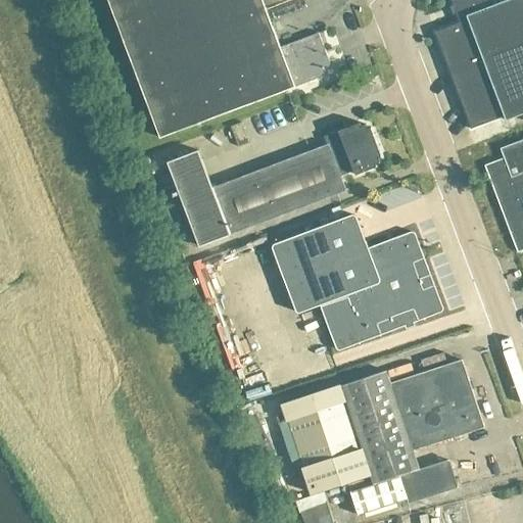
[(280,47),(263,0),(107,0),(160,138),(333,72),(319,33),(280,47)]
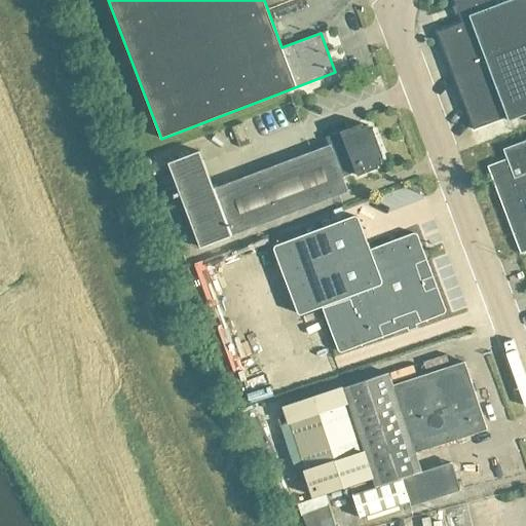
[(525,0),(510,0),(508,1),(498,4),(496,0),(453,0),(454,1),(462,22),(437,31),(451,70),(455,69),(461,84),(457,86),(474,129),(508,116),(509,120),(525,113),(525,0)]
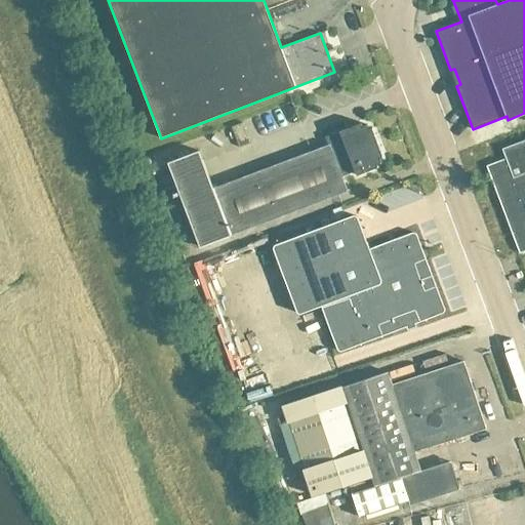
[(231,235),(348,191),(342,176),(356,171),(357,175),(378,167),(377,164),(382,162),(380,158),(384,157),(372,127),(370,128),(368,124),(363,125),(362,123),(356,125),(325,136),(328,145),(213,188),(199,151),(168,162),(200,247),(231,235)]
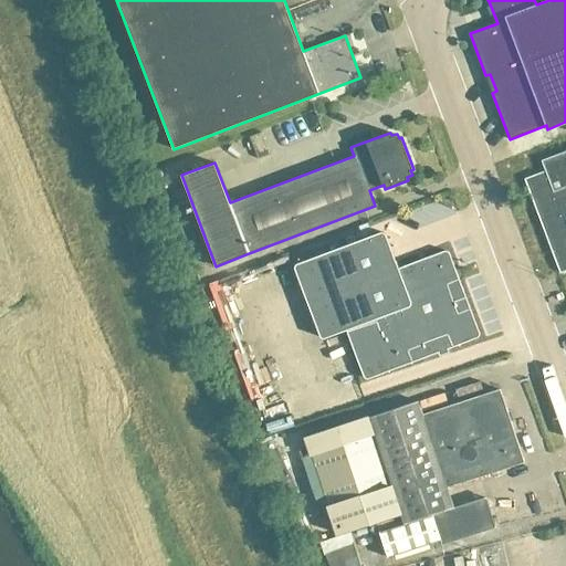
[(565,149),(542,159),(545,170),(525,178),(561,273),(565,271),(565,149)]
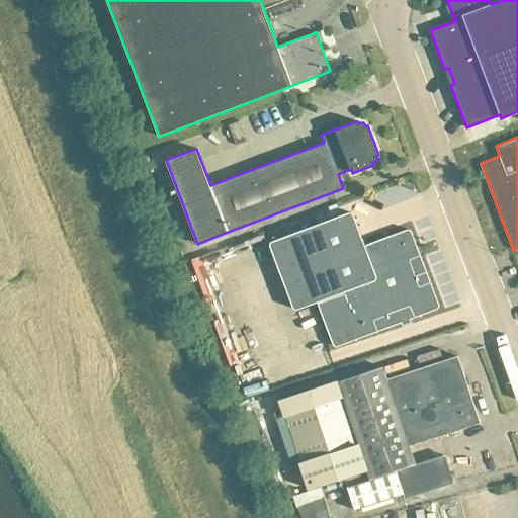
[(153,154),(146,157),(152,174),(160,171),(153,154)]
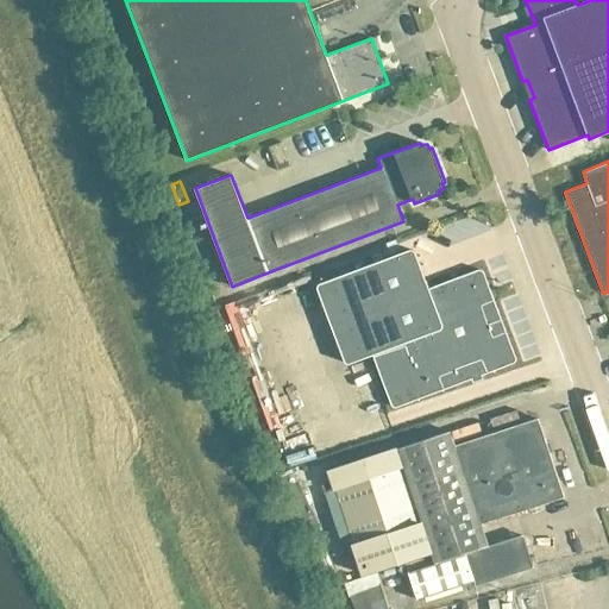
[(199,202),(188,207),(193,218),(203,214),(199,202)]
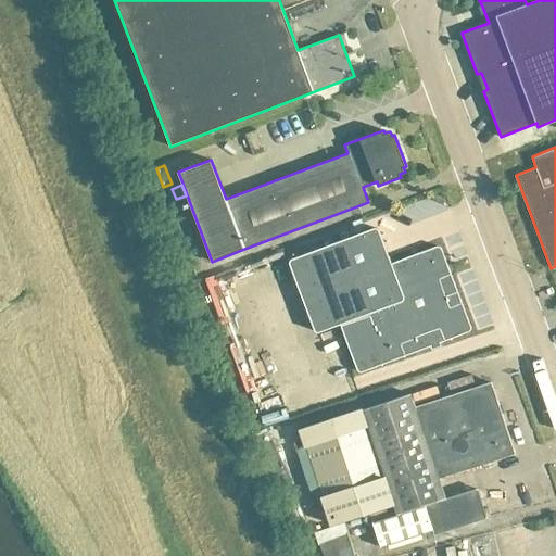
[(362,218),(352,223),(356,235),(366,230),(362,218)]
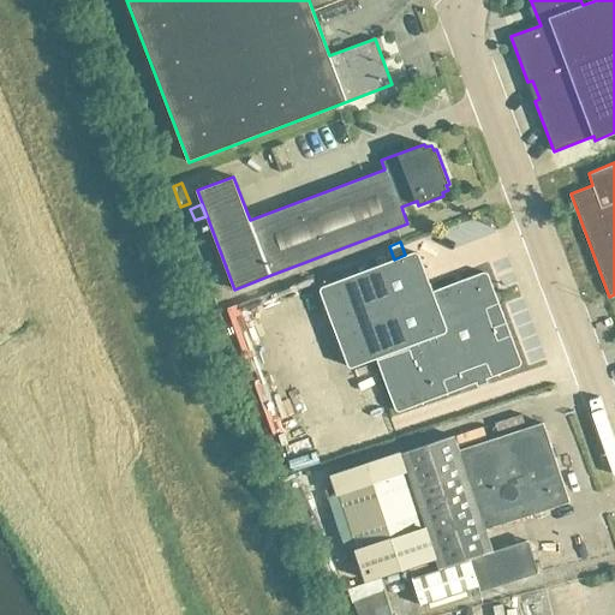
[(521,362),(489,274),(487,273),(484,272),(433,291),(418,254),(417,251),(415,251),(405,255),(394,260),(322,286),(320,288),(320,292),(348,366),(351,368),(352,368),(377,359),(395,408),(395,410),(398,411),(401,411),(519,366),(521,364),(521,362)]
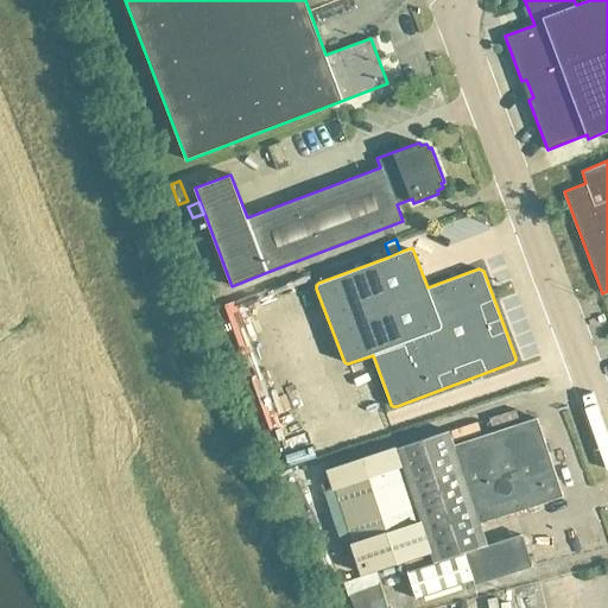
[(274,327),(278,340),(306,333),(293,287),(248,299),(251,306),(225,314),(232,339),(274,327)]
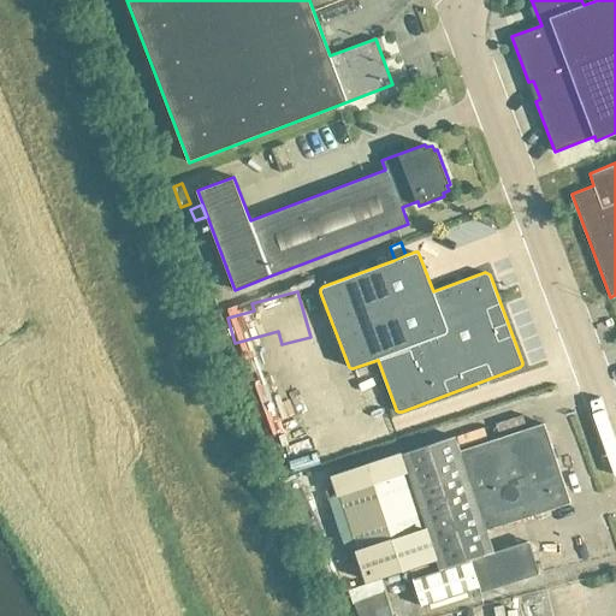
[(290,356),(244,371),(253,398),(298,384),(290,356)]
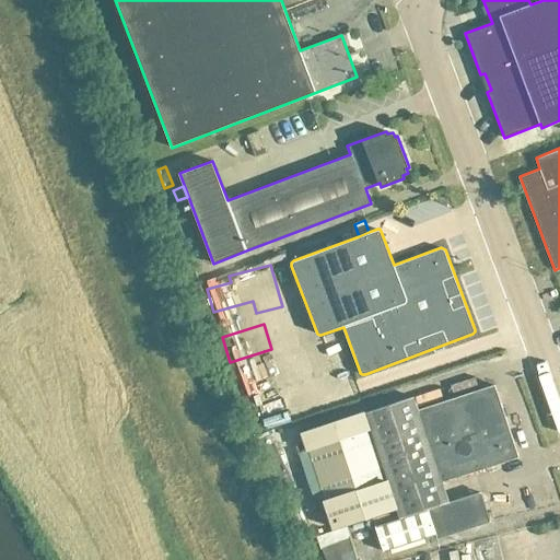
[(366,412),(303,433),(336,531),(398,510),(400,517),(375,526),(384,551),(436,534),(438,538),(490,522),(481,492),(448,502),(442,481),(520,456),(494,385),(418,411),(413,398),(366,412)]
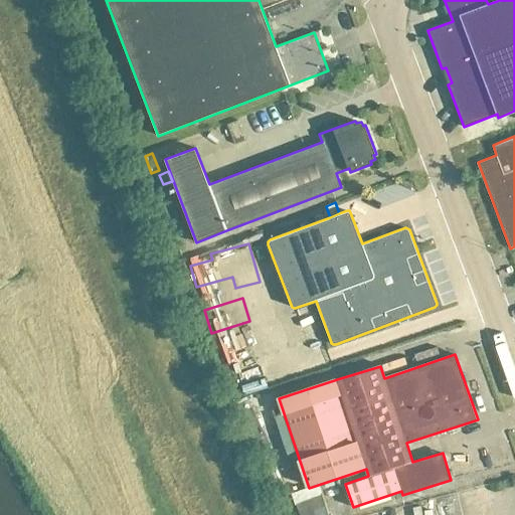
[(328,514),(319,488),(295,496),(301,514),(328,514)]
